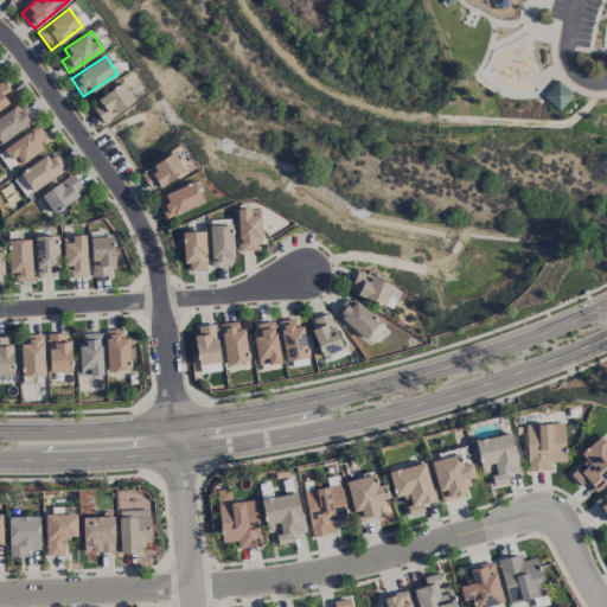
[(4,95),(10,90),(2,80),(0,81),(0,108),(8,102),(4,95)]
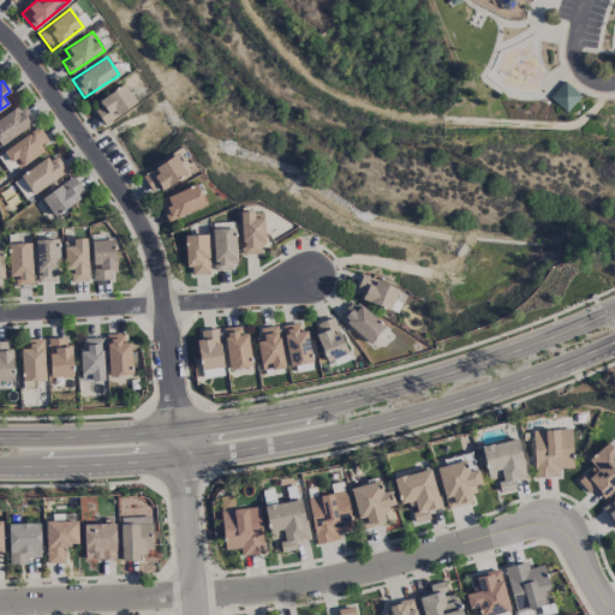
[(549,96),(563,81),(580,95),(565,112),(549,96)]
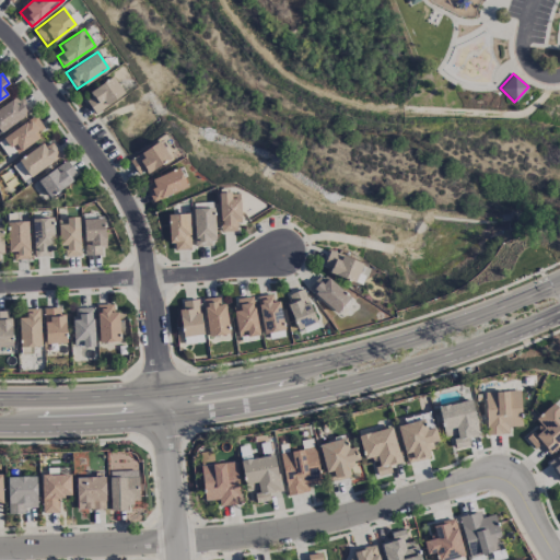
[(95,113),(125,93),(114,77),(83,96),(95,113)]
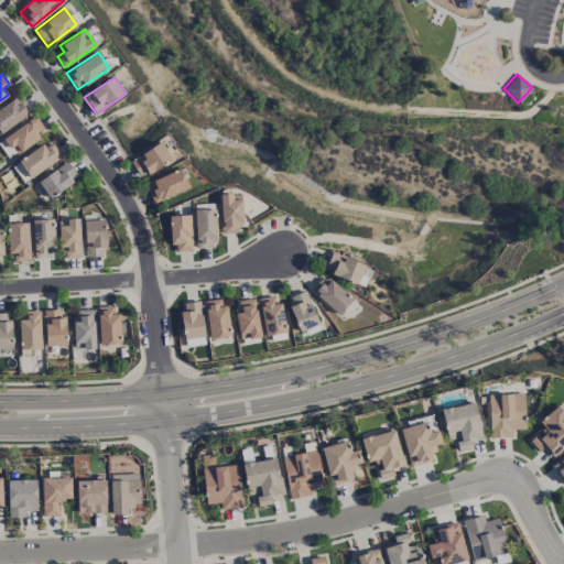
[(0,133),(30,114),(18,96),(0,107),(0,133)]
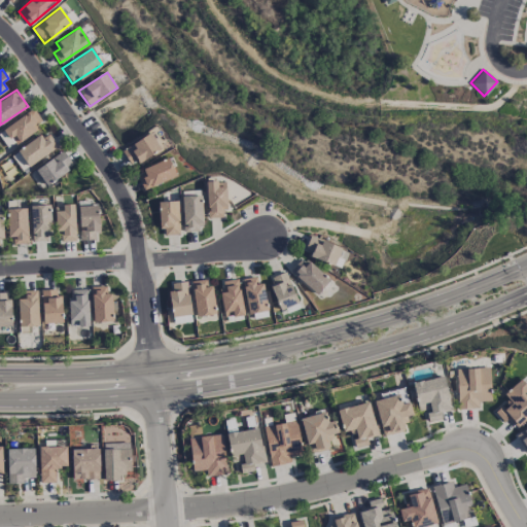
[(13,144),(43,125),(33,109),(3,129),(13,144)]
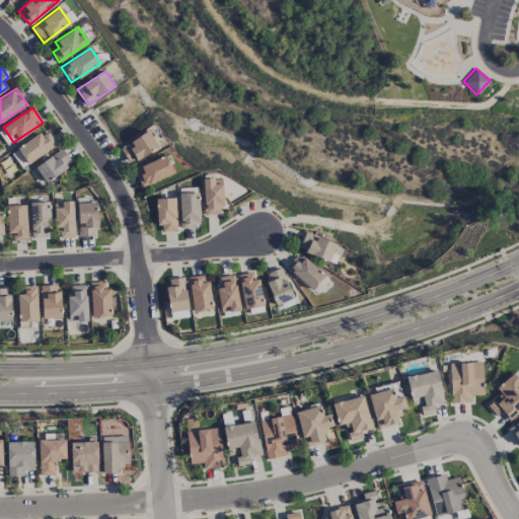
[(11,151),(19,166),(57,146),(48,130),(11,151)]
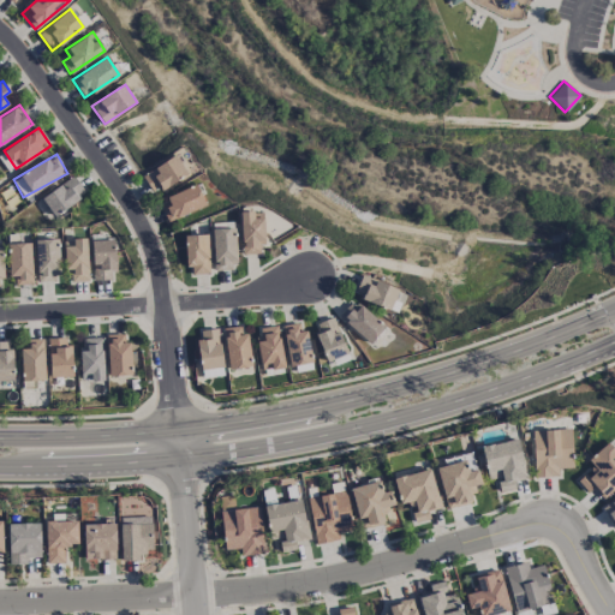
[(153,193),(186,173),(175,154),(142,174),(153,193)]
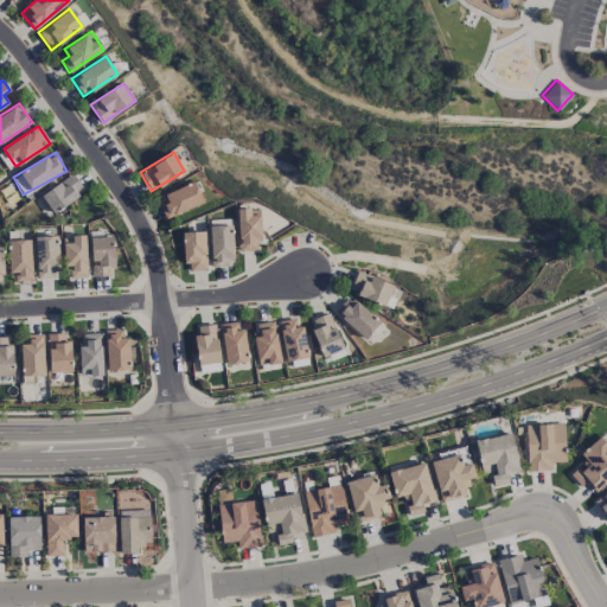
[(40,193),(52,212),(84,193),(74,173),(40,193)]
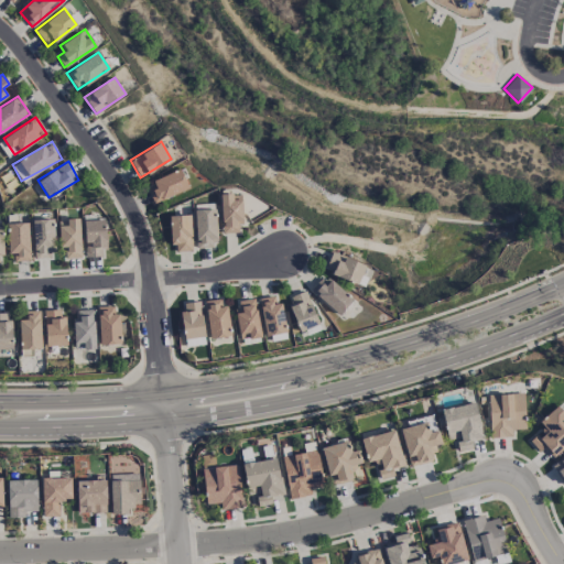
[(154,202),(188,190),(182,170),(148,181),(154,202)]
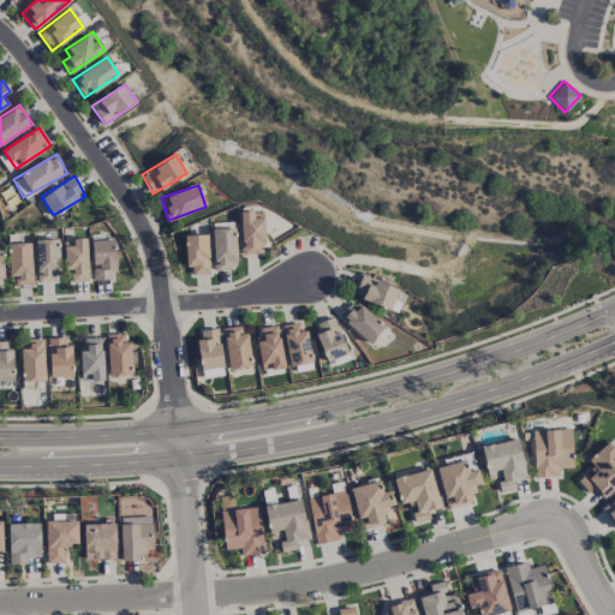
[(242,254),(263,254),(262,210),(240,212),(242,254)]
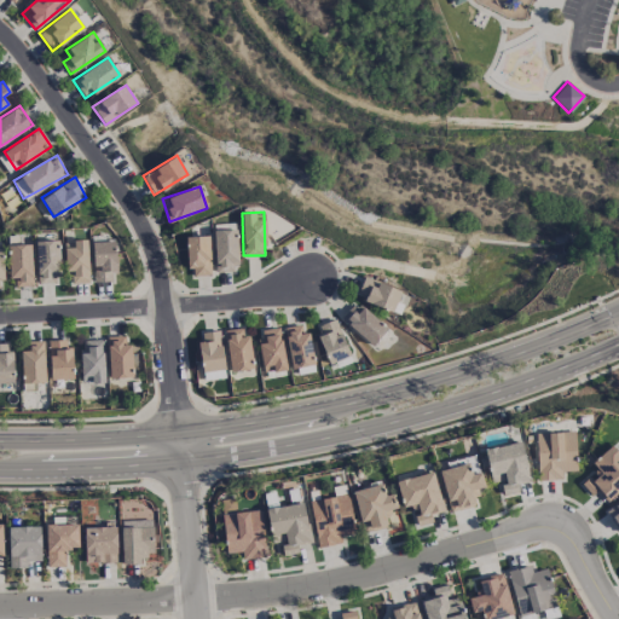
[(215,271),(237,271),(236,229),(214,230),(215,271)]
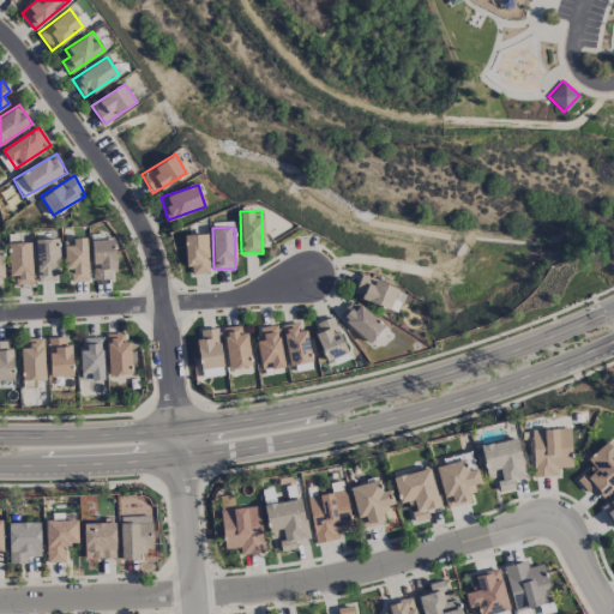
[(187,274),(209,272),(206,234),(186,234),(187,274)]
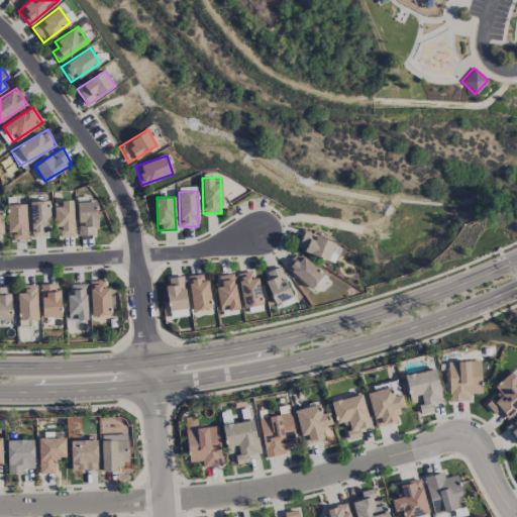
[(30,236),(49,235),(48,200),(30,201),(30,236)]
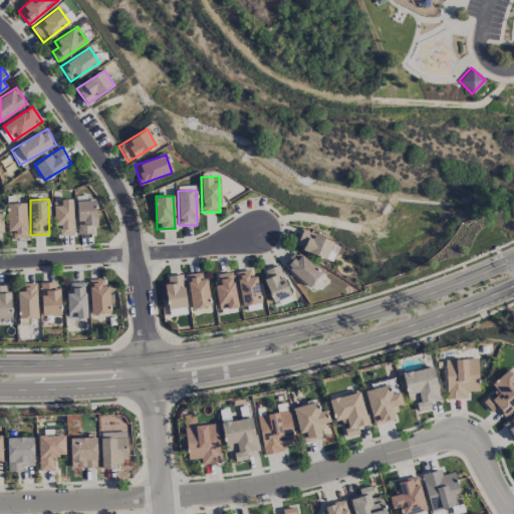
[(54,200),(55,235),(73,234),(72,199),(54,200)]
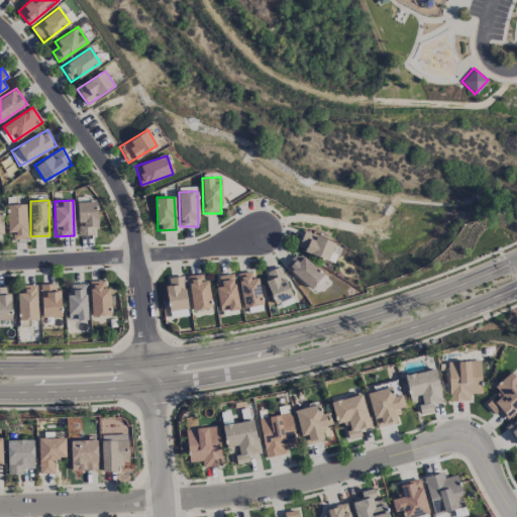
[(78,234),(97,234),(96,201),(77,202),(78,234)]
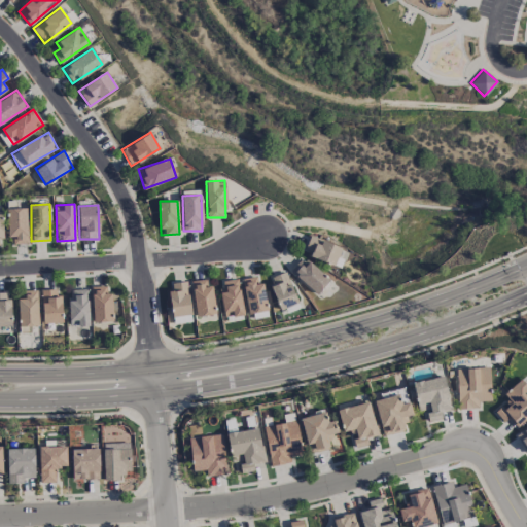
[(13,244),(28,243),(27,208),(6,208),(7,237),(12,237),(13,244)]
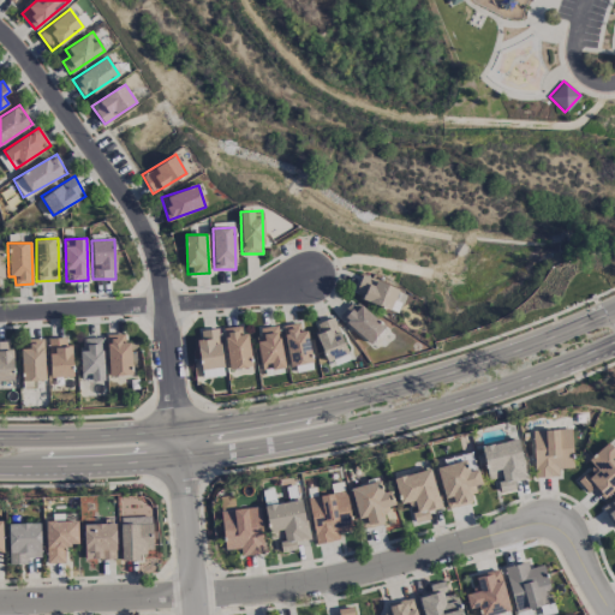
[(354,297),(392,308),(398,286),(360,275),(354,297)]
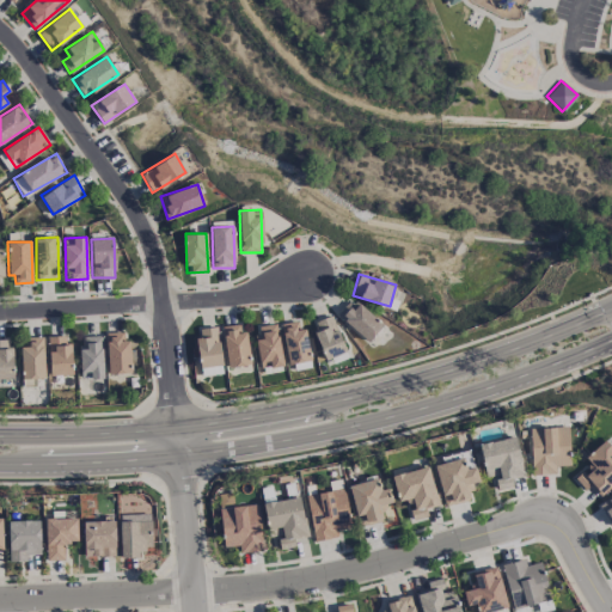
[(368,341),(381,325),(352,299),(337,313),(368,341)]
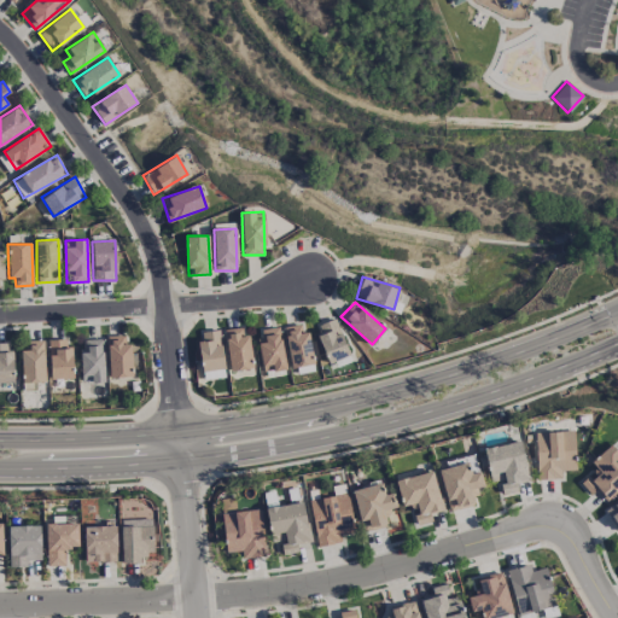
[(330,362),(349,355),(334,318),(314,326),(330,362)]
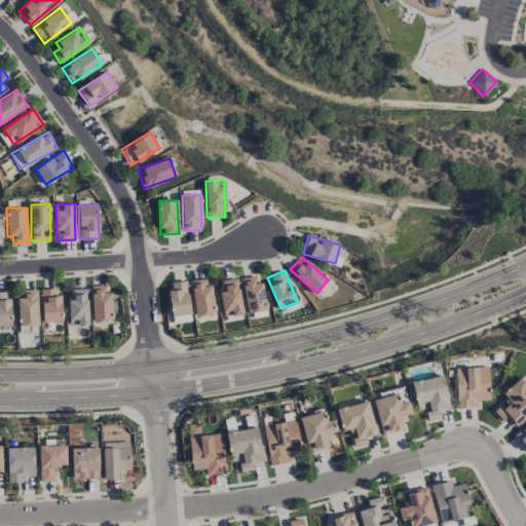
[(265,310),(261,275),(242,277),(247,312),(265,310)]
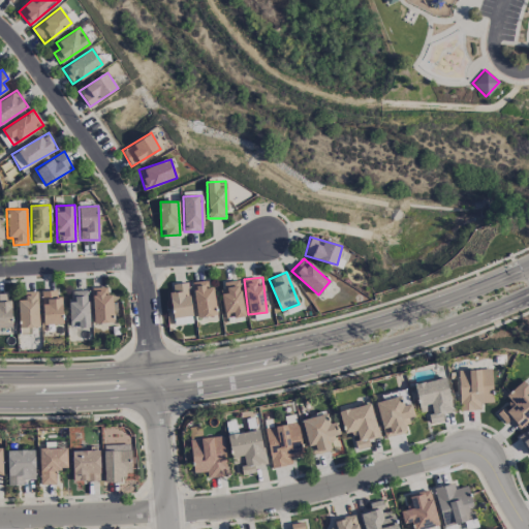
[(197,317),(216,314),(210,279),(191,282),(197,317)]
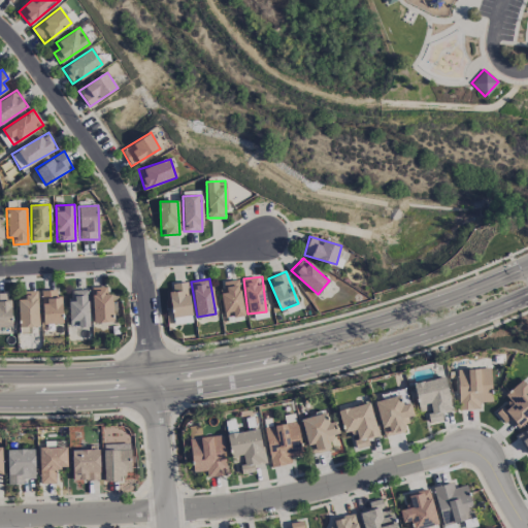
[(220,282),(225,318),(243,315),(237,278),(220,282)]
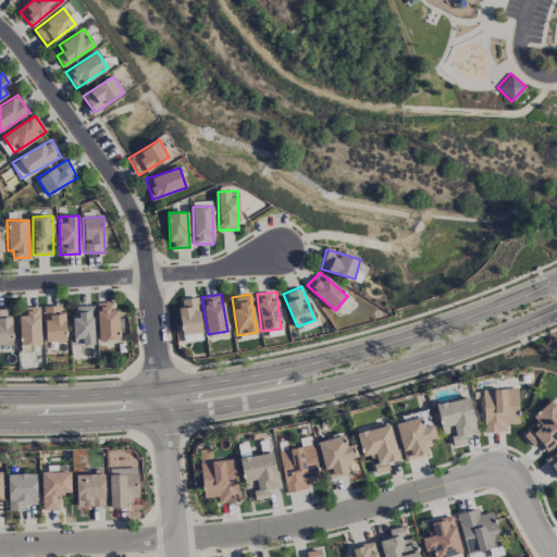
[(177,300),(183,335),(202,332),(196,297),(177,300)]
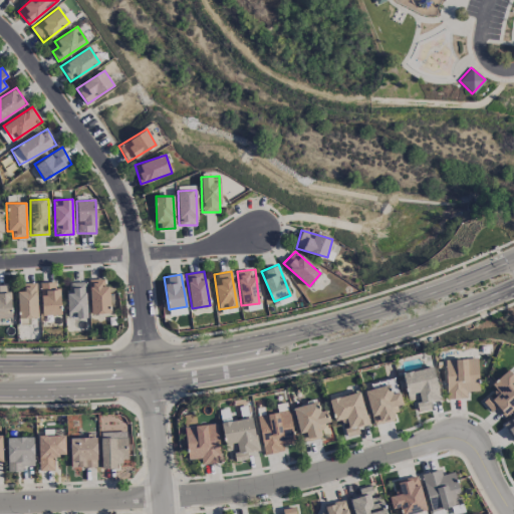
[(107,278),(89,279),(90,313),(108,313),(107,278)]
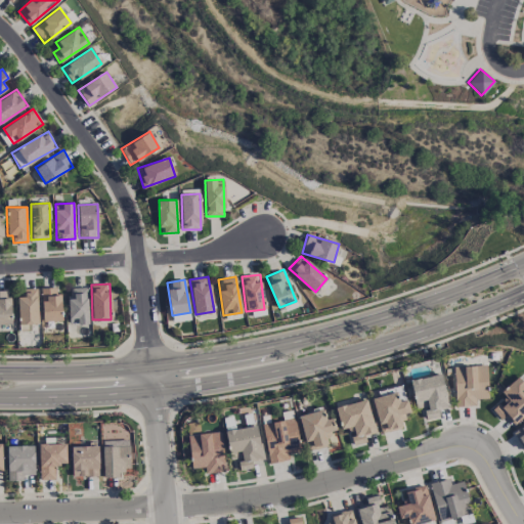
[(42,321),(60,320),(59,287),(41,288),(42,321)]
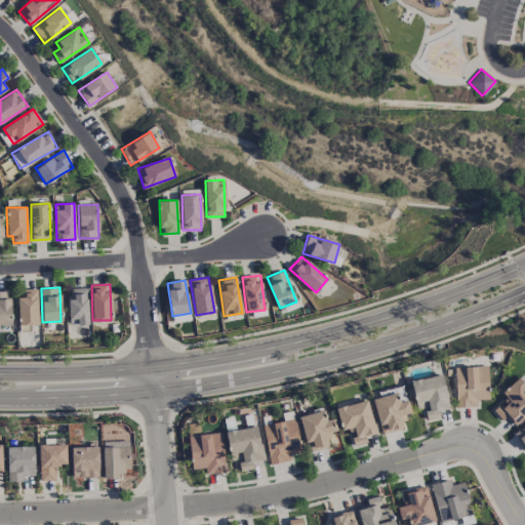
[(88,324),(87,287),(69,288),(70,325),(88,324)]
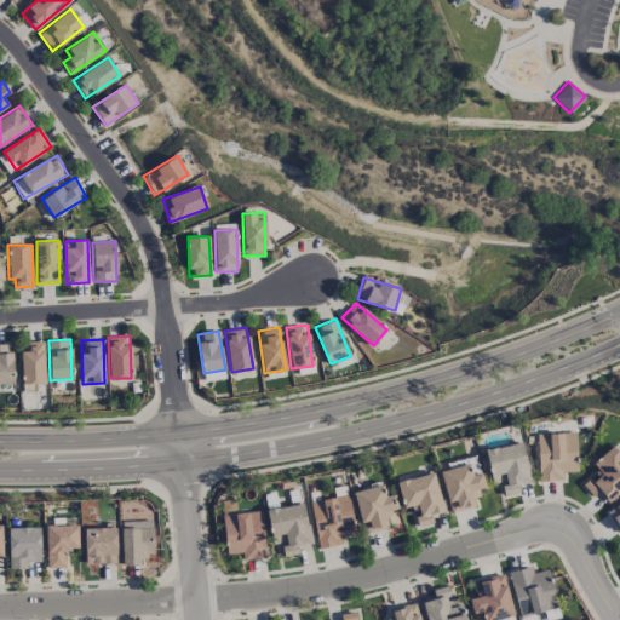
[(21,351),(22,391),(35,390),(35,383),(45,383),(44,342),(27,342),(28,350),(21,351)]
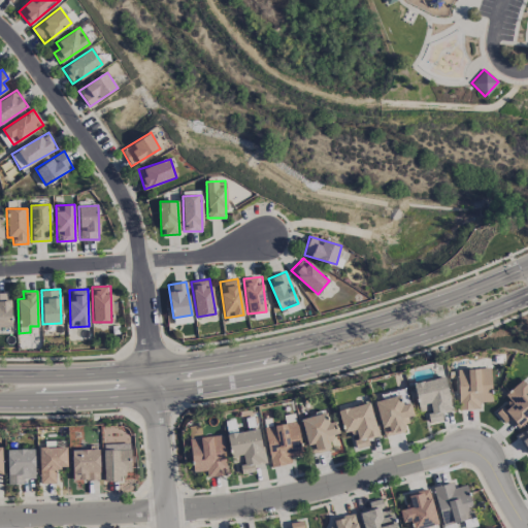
[(0,326),(10,326),(9,293),(0,292),(0,326)]
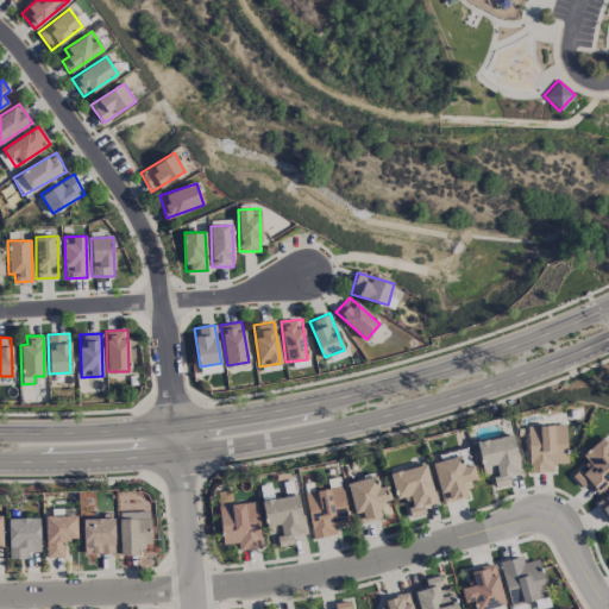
[(528,472),(553,471),(552,463),(566,463),(565,425),(527,425),(528,472)]
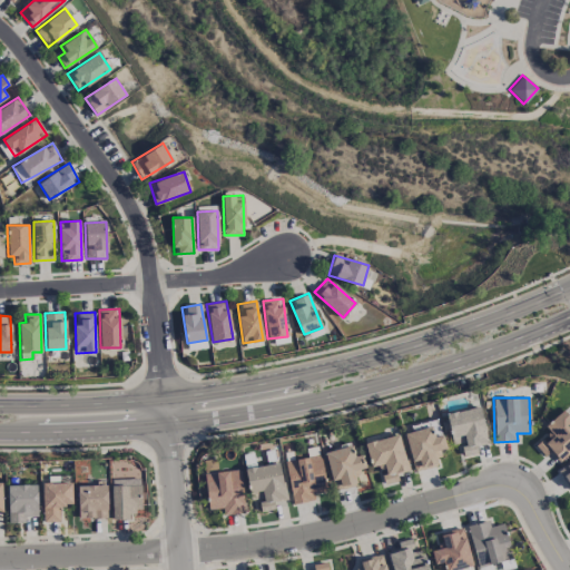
[(445,413),(451,441),(462,439),(464,455),(477,453),(475,445),(488,443),(481,406),(445,413)]
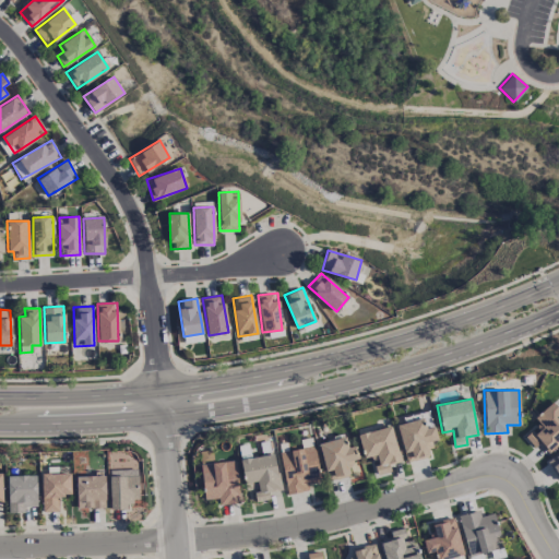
[(525,438),(534,447),(539,442),(548,452),(558,441),(558,408),(551,401),(534,418),(539,424),(525,438)]
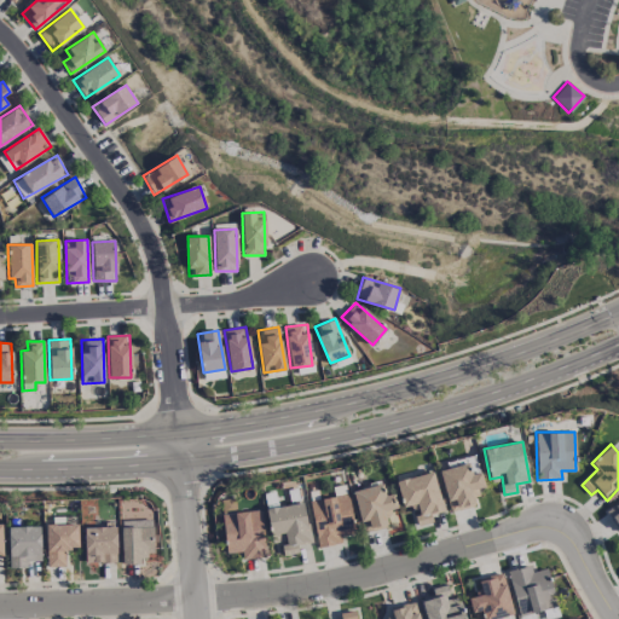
[(439,470),(450,512),(478,504),(474,490),(484,487),(480,472),(468,475),(466,463),(439,470)]
